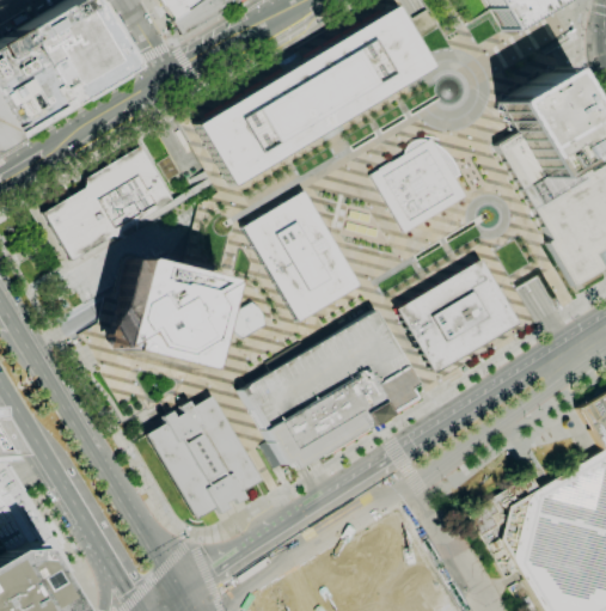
[(0,40),(20,29),(60,5),(67,0),(93,0),(133,66),(66,105),(0,145),(0,40)]
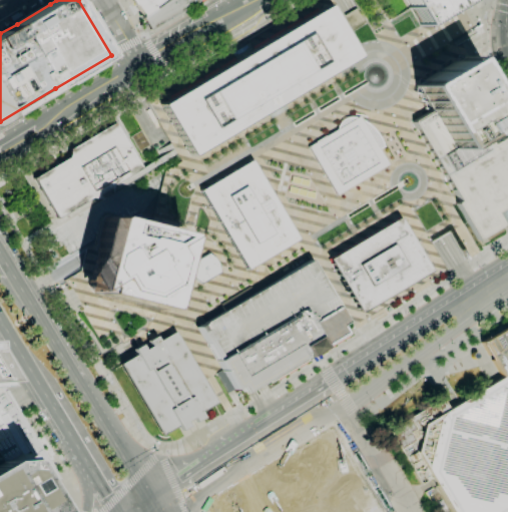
[(170,0),(148,16),(138,0),(170,0)]
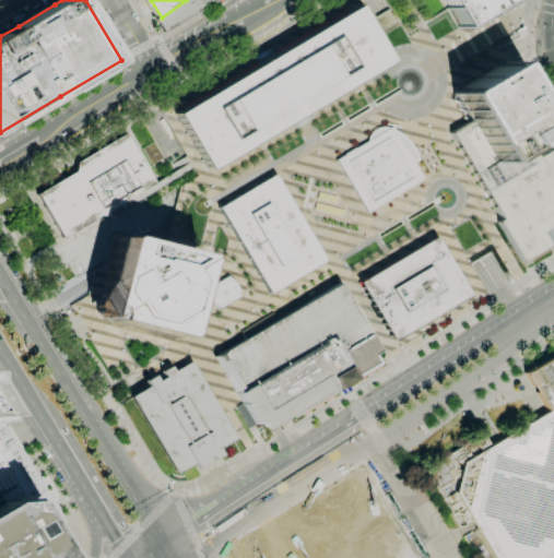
[(222,0),(169,32),(162,18),(186,0),(222,0)]
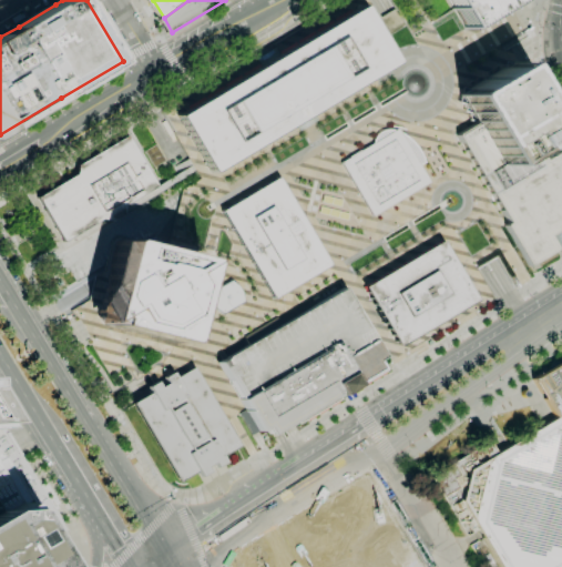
[(517,0),(470,28),(453,0),(517,0)]
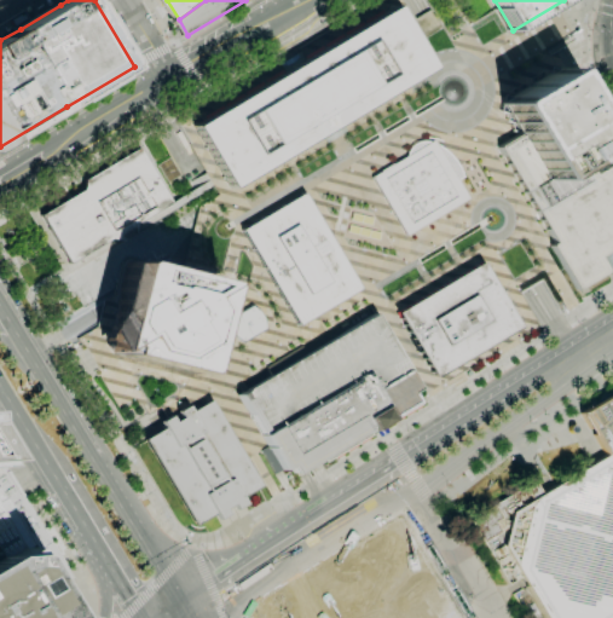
[(197,126),(399,5),(437,67),(346,122),(347,125),(346,126),(346,128),(345,130),(345,131),(345,132),(343,132),(343,133),(342,133),(342,134),(341,134),(341,136),(340,136),(339,136),(337,136),(337,137),(336,137),(335,137),(335,134),(333,136),(331,134),(330,134),(329,132),(235,188),(197,126)]
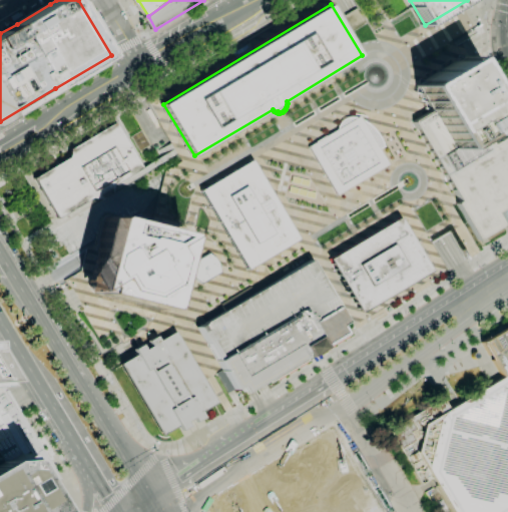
[(417,121),(435,110),(420,85),(436,75),(469,56),(507,120),(505,121),(507,125),(507,219),(503,211),(500,212),(507,223),(507,226),(482,240),(470,218),(460,202),(463,200),(417,121)]
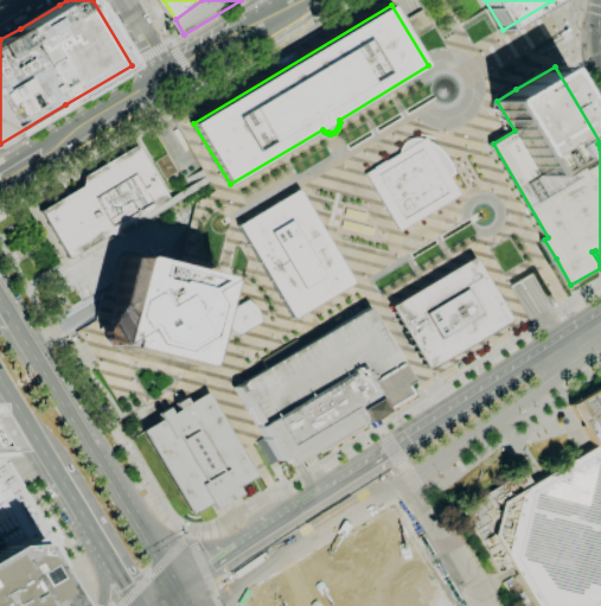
[(403,230),(369,173),(430,136),(465,193),(403,230)]
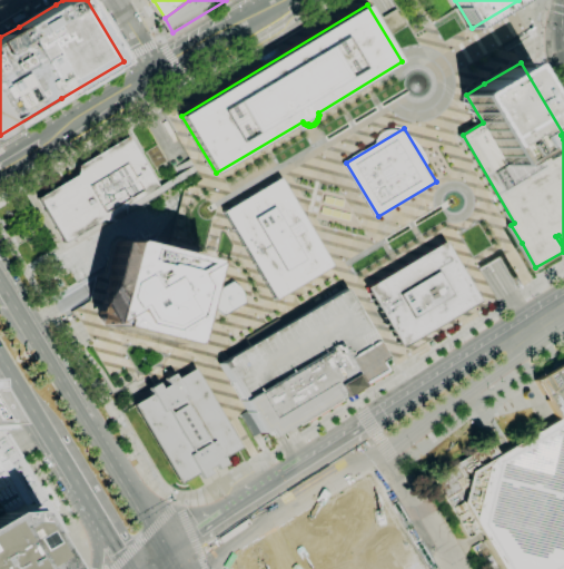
[(69,242),(41,197),(80,174),(82,167),(81,165),(132,135),(162,186),(130,205),(128,214),(115,223),(114,221),(107,219),(69,242)]
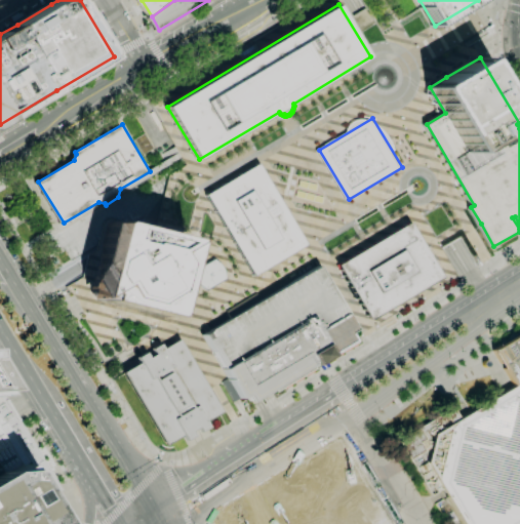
[(256,276),(208,194),(262,162),(310,244),(256,276)]
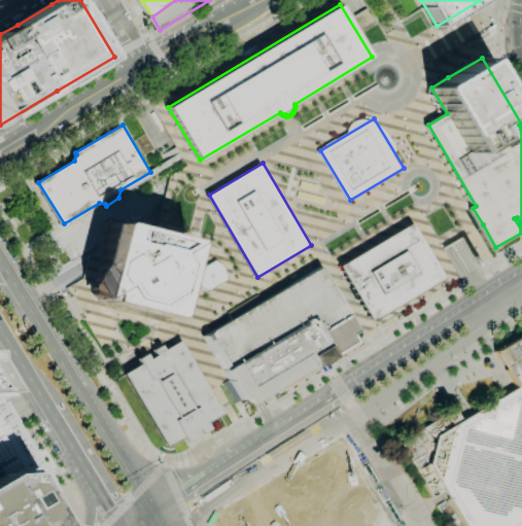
[(93,300),(105,250),(111,224),(114,222),(160,234),(188,241),(170,315),(167,318),(103,302),(93,300)]
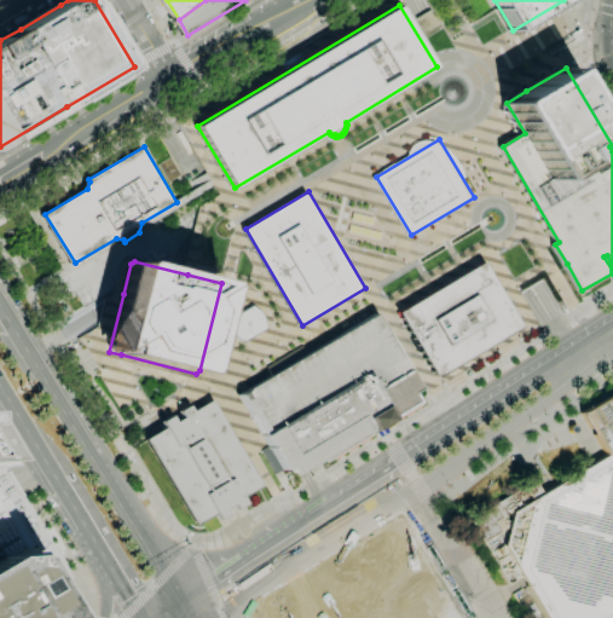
[(439,376),(402,312),(486,261),(525,327),(439,376)]
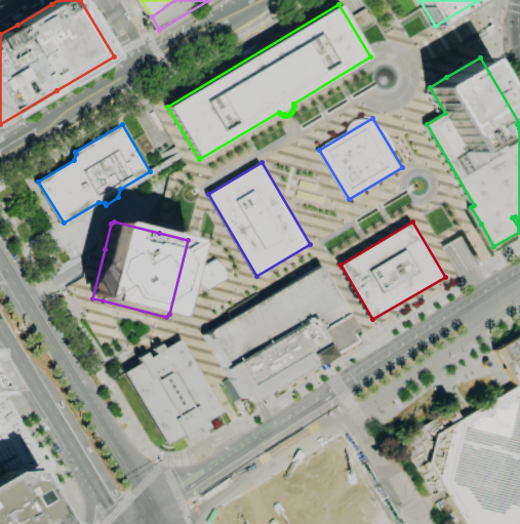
[(210,290),(203,285),(199,278),(198,270),(217,258),(225,264),(229,270),(230,278),(210,290)]
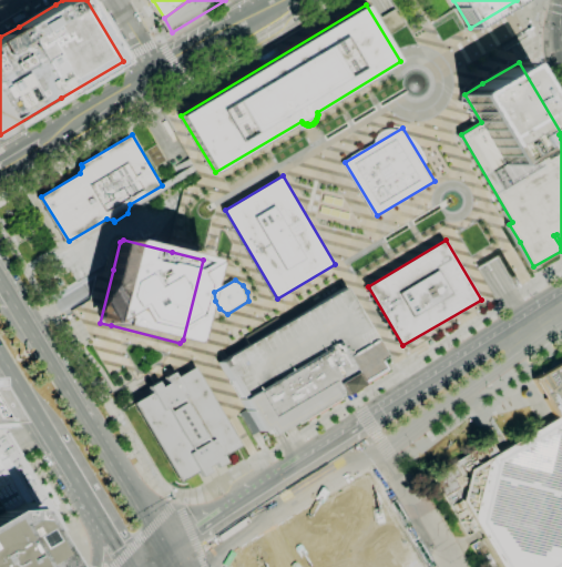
[(223,362),(230,358),(347,287),(392,362),(395,367),(369,383),(365,386),(363,387),(360,383),(344,394),(346,398),(305,423),(303,418),(274,435),(269,427),(264,431),(251,409),(245,398),(223,362)]
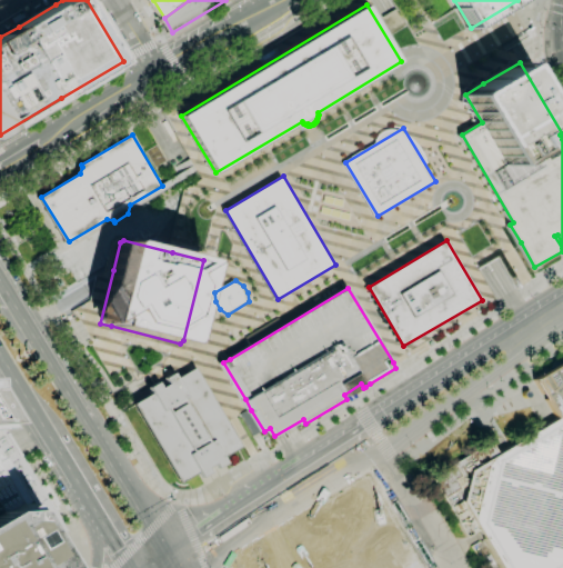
[(538,379),(562,364),(562,416),(560,417),(538,379)]
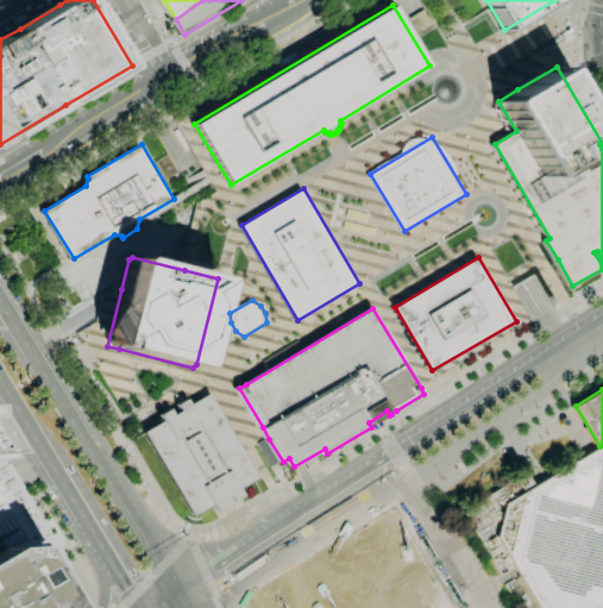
[(261,481),(212,392),(190,403),(188,397),(177,403),(180,406),(162,415),(164,420),(148,430),(194,515),(215,503),(215,505),(261,481)]
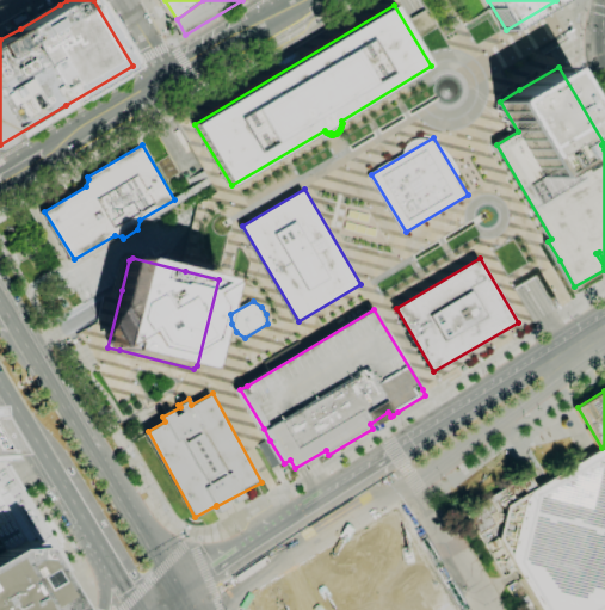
[(570,427),(604,485),(604,609),(499,609),(474,566),(539,528),(505,467),(570,427)]
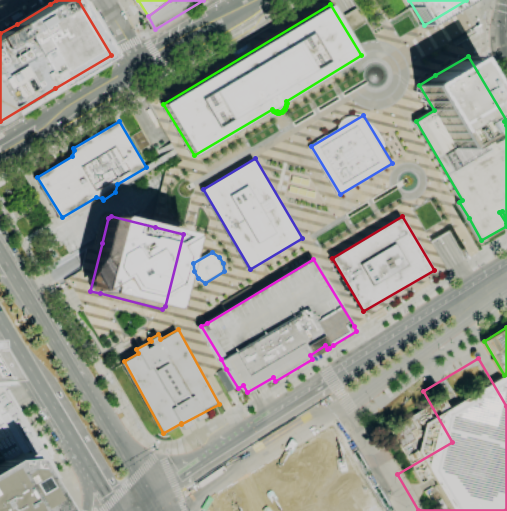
[(0,510),(56,510),(30,467),(25,458),(0,415),(0,380),(3,380),(0,374),(0,510)]
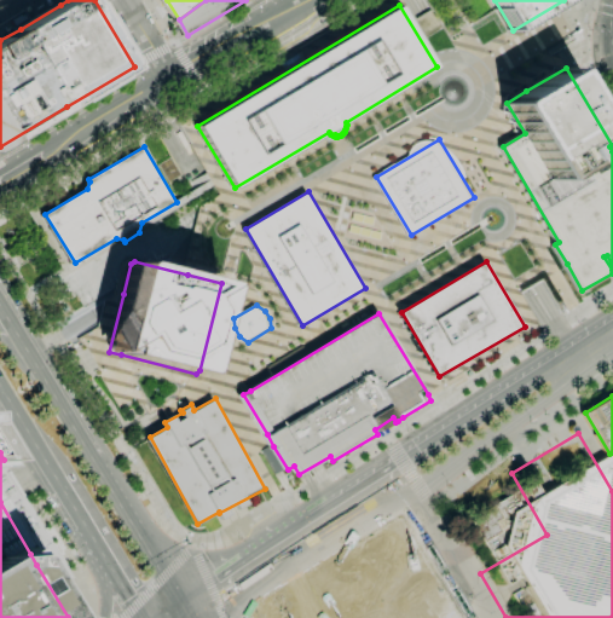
[(468,617),(412,523),(259,616),(260,617),(468,617)]
